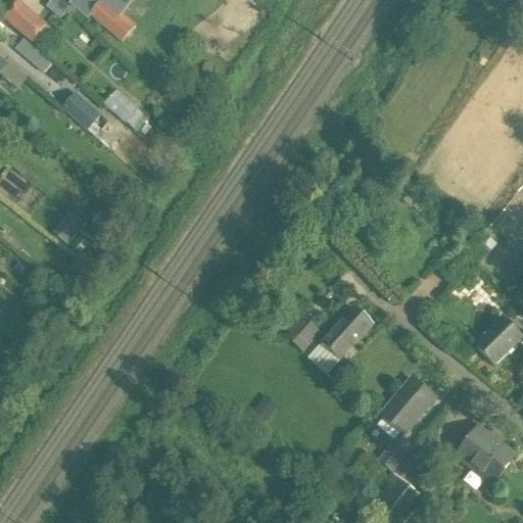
[(92,14),(124,41),(134,29),(101,2),(92,14)]
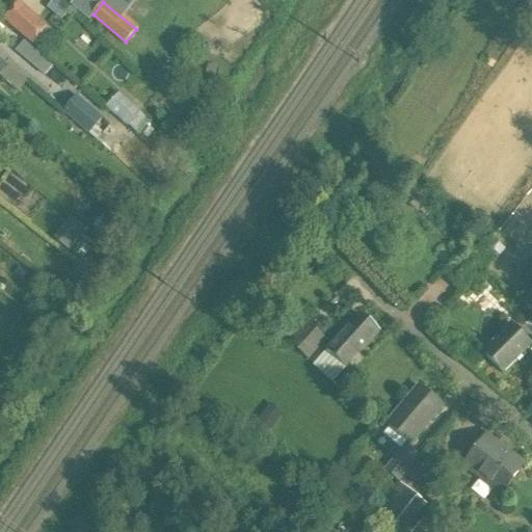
[(5,21),(42,51),(55,34),(20,3),(5,21)]
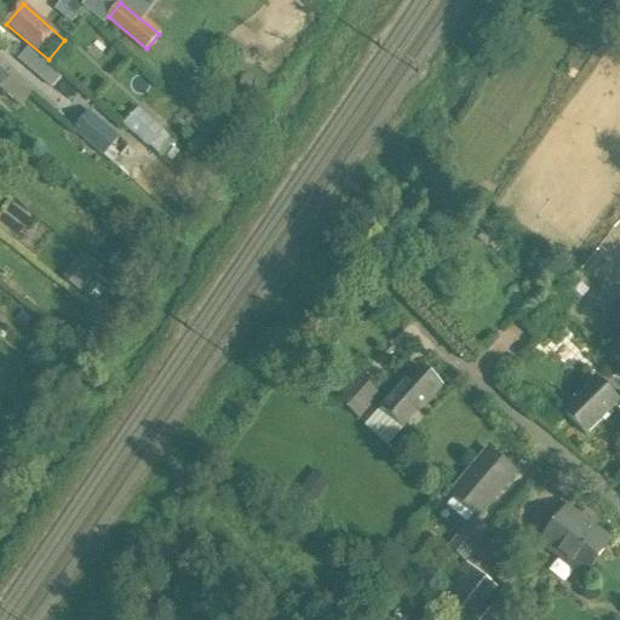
[(17,59),(52,89),(62,76),(28,47),(17,59)]
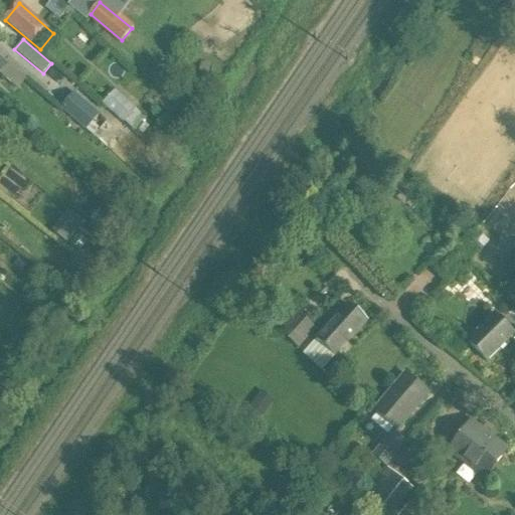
[(199,70),(208,72),(210,65),(201,63),(199,70)]
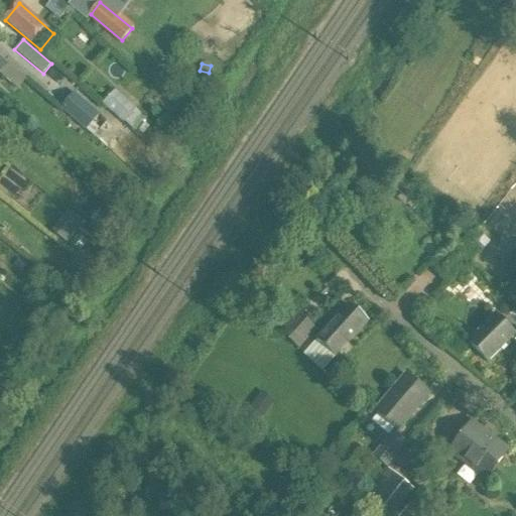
[(101,106),(122,124),(123,123),(130,129),(141,116),(113,92),(101,106)]
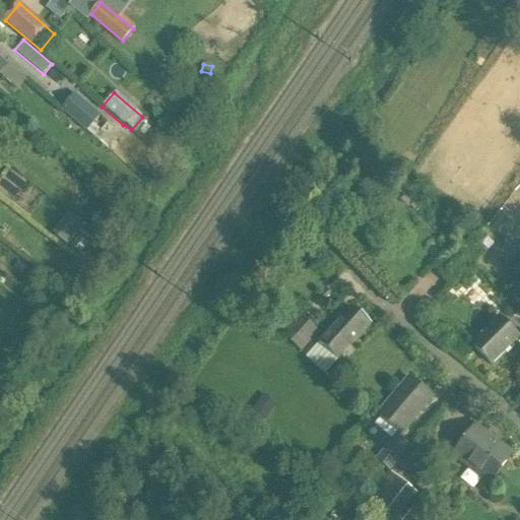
[(62,109),(94,137),(107,124),(73,94),(62,109)]
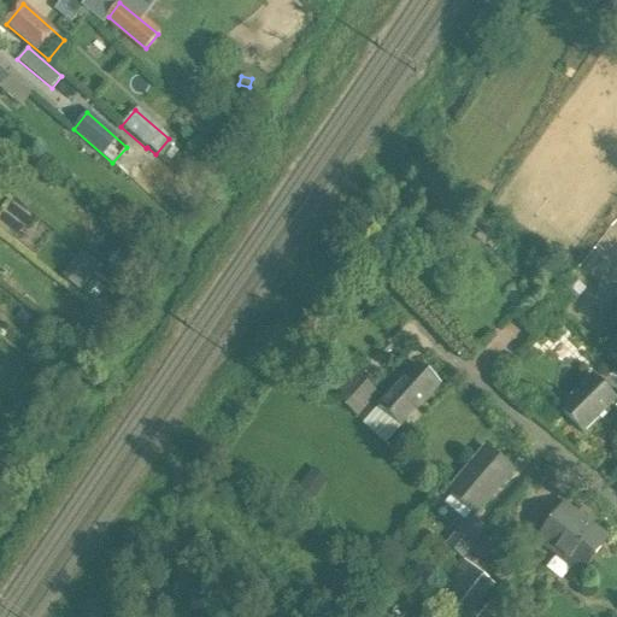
[(24,205),(29,199),(19,191),(13,197),(23,206),(24,205)]
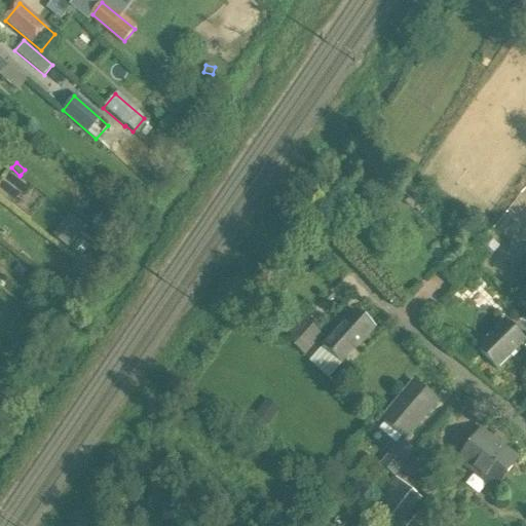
[(98,238),(85,228),(80,235),(92,246),(98,238)]
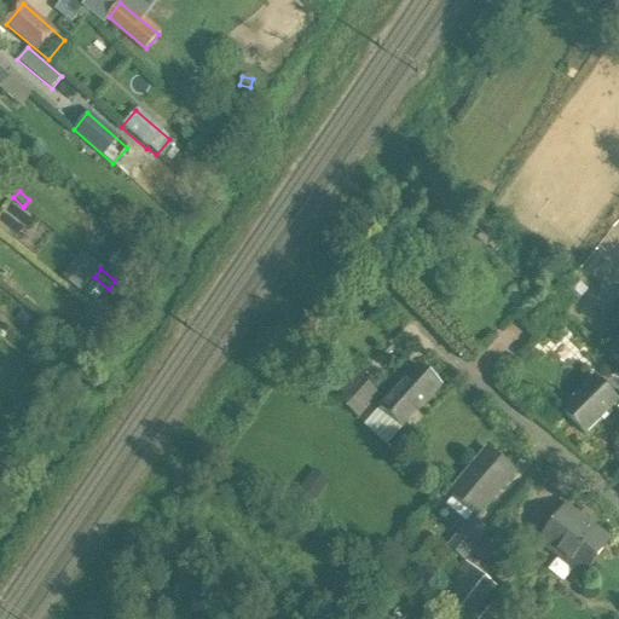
[(380,408),(401,427),(414,414),(415,414),(440,386),(417,365),(392,392),(393,393),(380,408)]
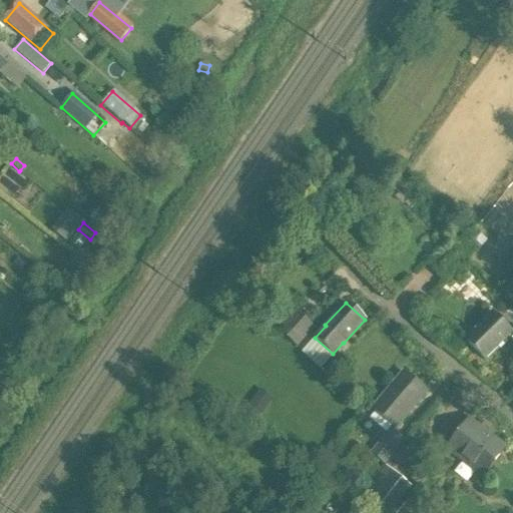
[(277,329),(297,347),(315,328),(295,310),(277,329)]
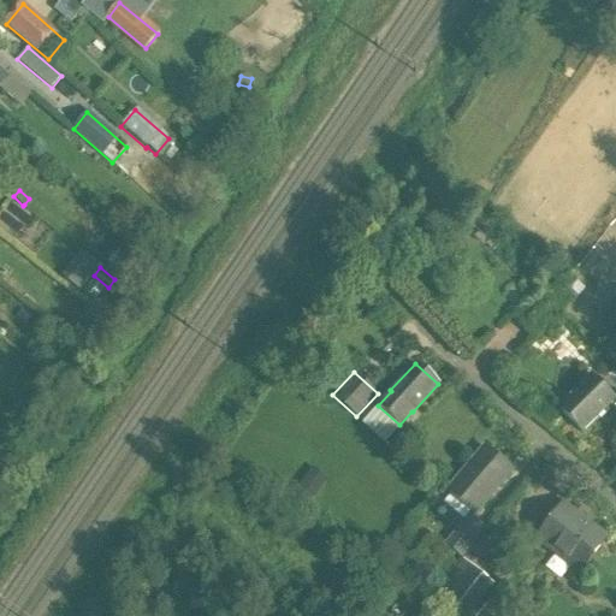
[(558,407),(582,431),(614,398),(591,374),(558,407)]
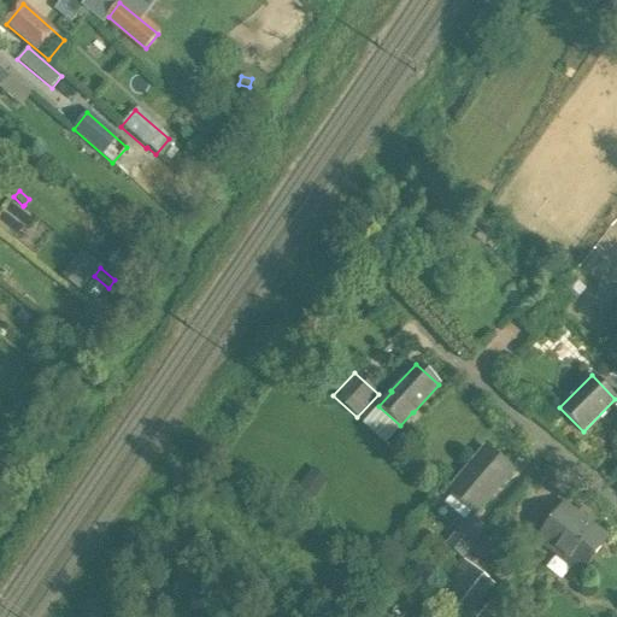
[(448,492),(474,513),(511,470),(486,448),(448,492)]
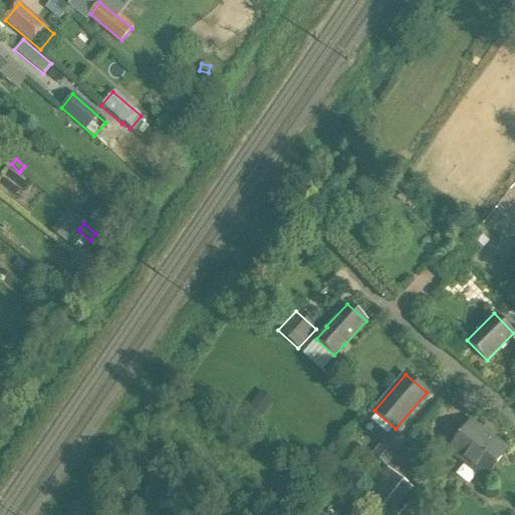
[(261,417),(273,400),(261,391),(247,408),(261,417)]
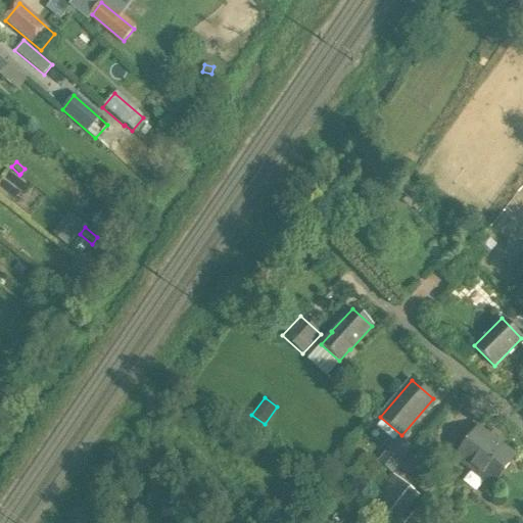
[(455,459),(490,486),(515,455),(479,428),(455,459)]
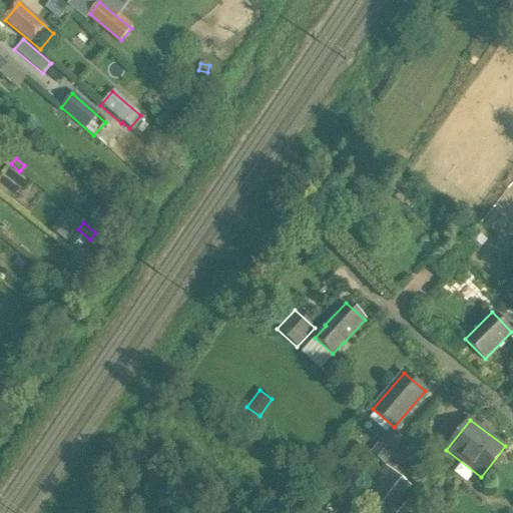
[(371,452),(383,464),(404,439),(391,428),(371,452)]
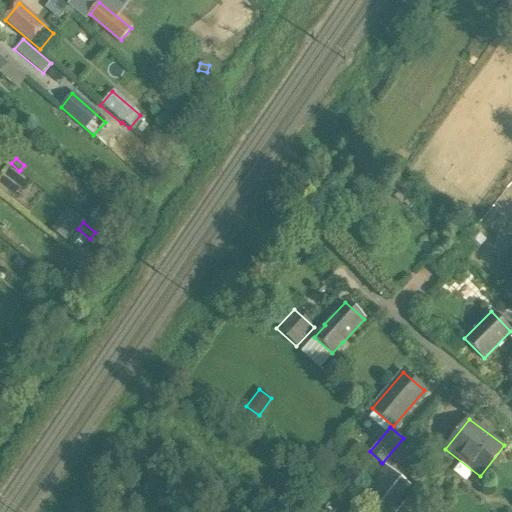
[(361,490),(384,511),(387,511),(410,485),(384,464),(361,490)]
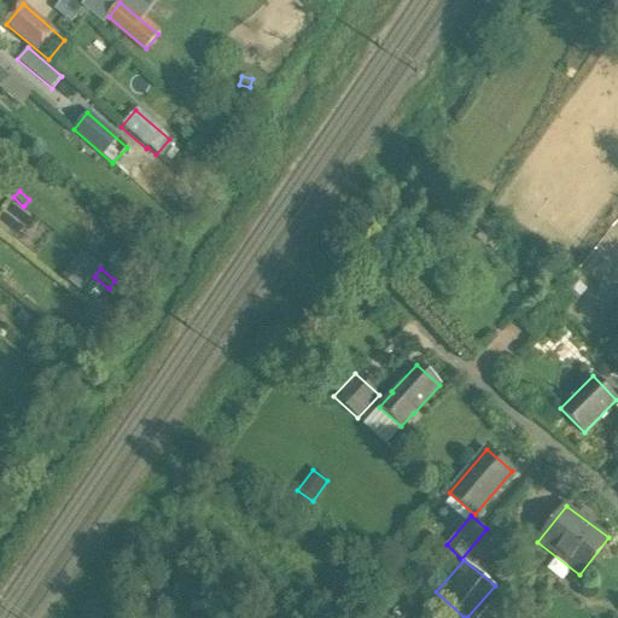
[(502,617),(488,607),(478,617),(502,617)]
